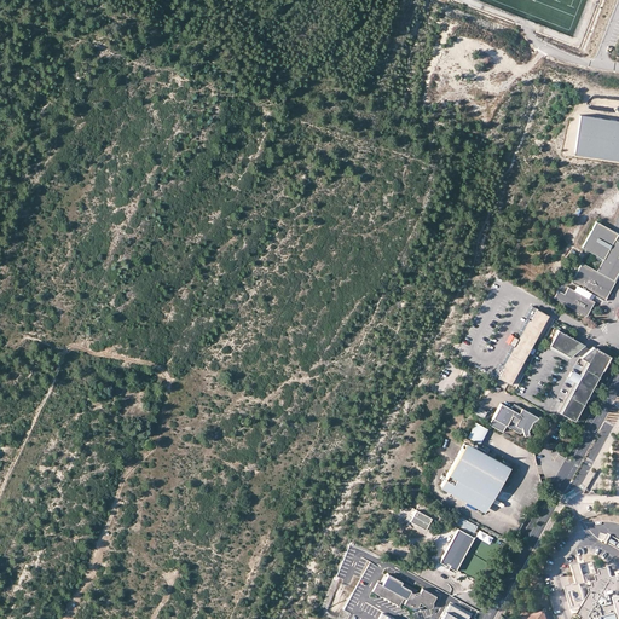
[(618,119),(579,114),(573,152),(618,160),(618,119)]
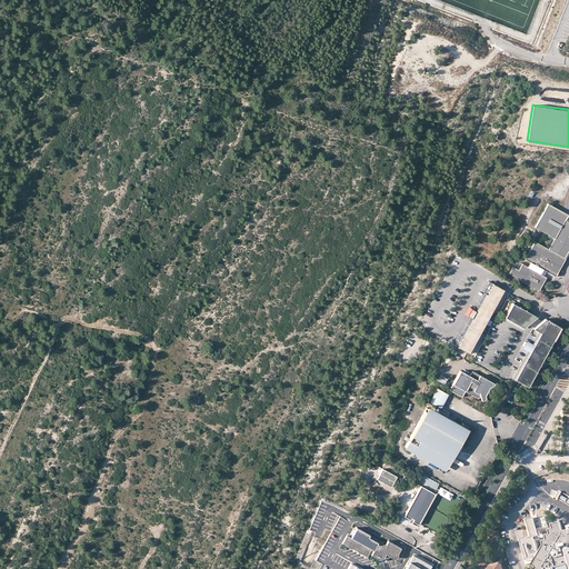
[(550,206),(547,206),(535,228),(555,239),(548,250),(535,242),(525,260),(530,263),(528,268),(522,265),(519,271),(512,268),(509,275),(539,291),(547,278),(538,273),(540,269),(552,276),(556,273),(565,259),(563,258),(568,247),(568,222),(563,220),(567,215),(550,206)]
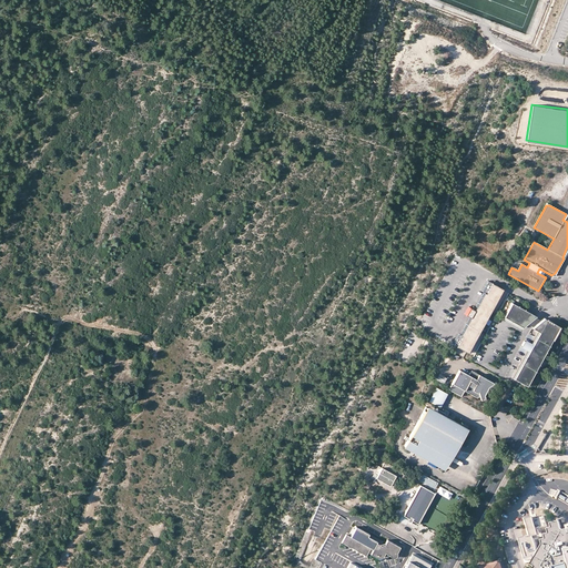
[(504,290),(493,283),(457,346),(468,353),(504,290)]
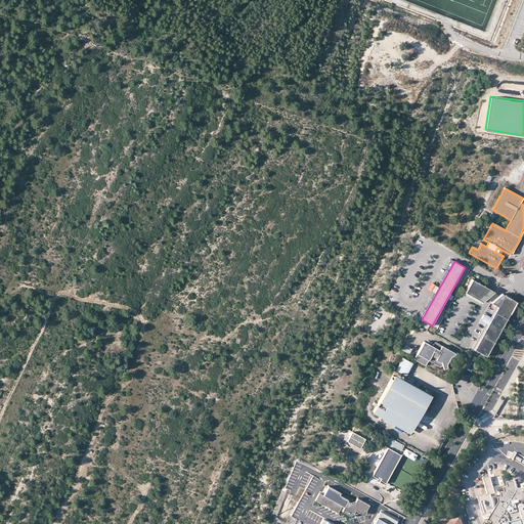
[(492,291),(473,279),(465,293),(480,301),(490,293),(492,291)]
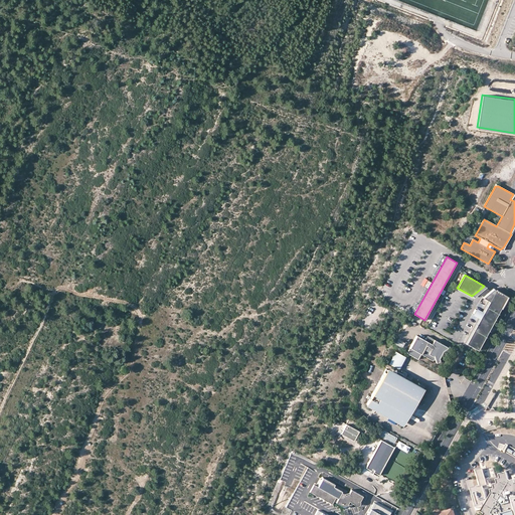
[(482,288),(472,296),(457,288),(457,289),(473,299),(483,290),(482,288)]
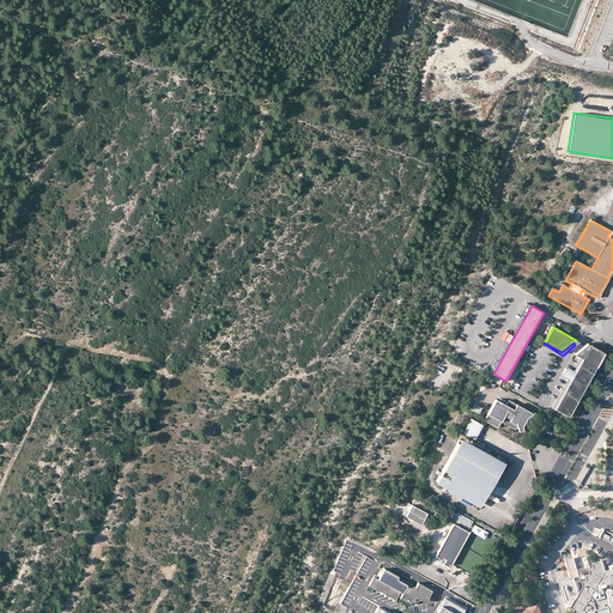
[(583,359),(554,408),(569,417),(604,353),(588,344),(575,354),(581,358),(583,359)]
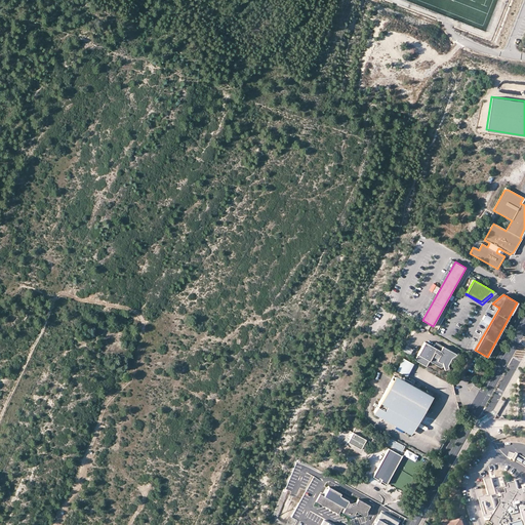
[(475,350),(499,308),(497,307),(494,312),(490,319),(489,321),(488,323),(474,350),(475,350)]
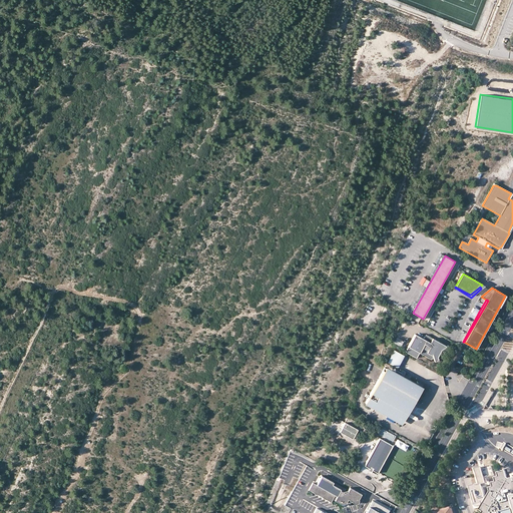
[(436,356),(437,355),(437,354),(438,353),(438,352),(438,350),(438,348),(442,347),(443,345),(424,334),(421,338),(413,334),(403,351),(415,358),(418,352),(428,359),(431,357),(433,361),(436,359),(436,358),(435,357),(436,356)]
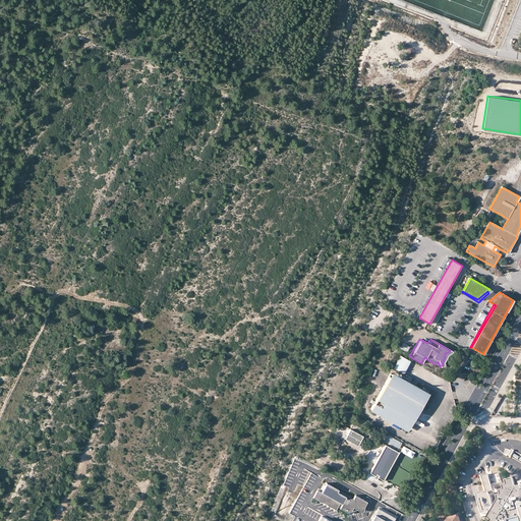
[(402,343),(399,348),(406,351),(409,346),(402,343)]
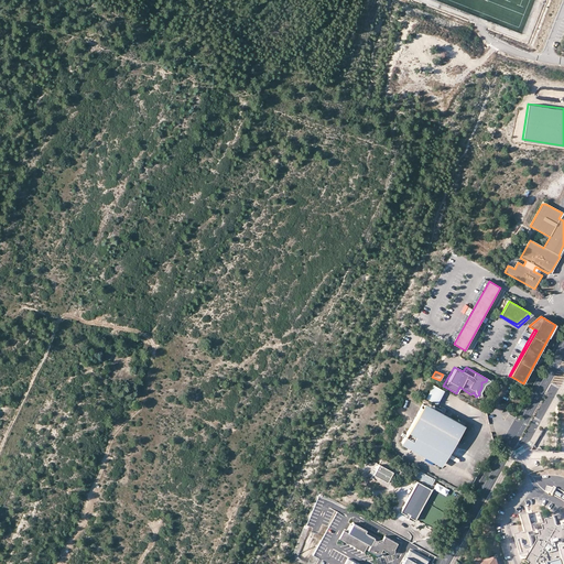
[(443,392),(433,387),(425,399),(436,404),(443,392)]
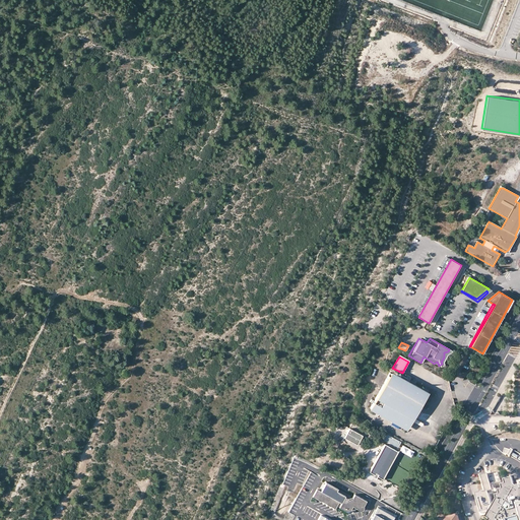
[(414,388),(412,391),(403,385),(406,380),(400,376),(397,382),(396,381),(398,378),(390,374),(389,377),(370,410),(387,419),(388,417),(402,425),(413,404),(416,406),(420,399),(421,392),(414,388)]
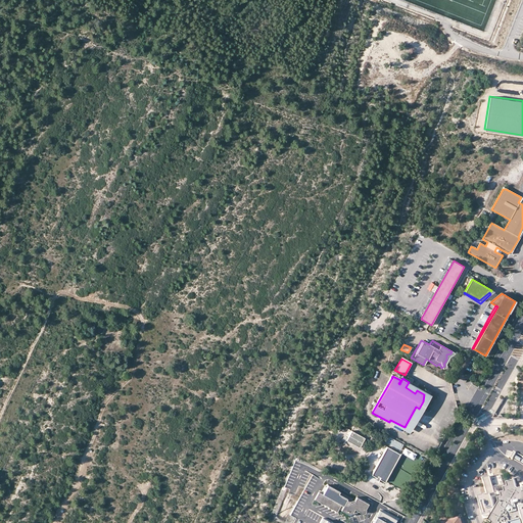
[(408,429),(419,409),(416,407),(405,427),(408,429)]
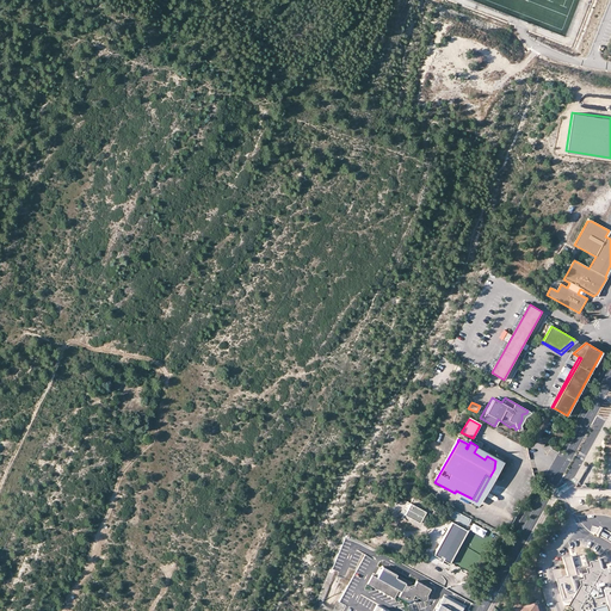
[(408,503),(405,501),(397,512),(401,514),(408,503)]
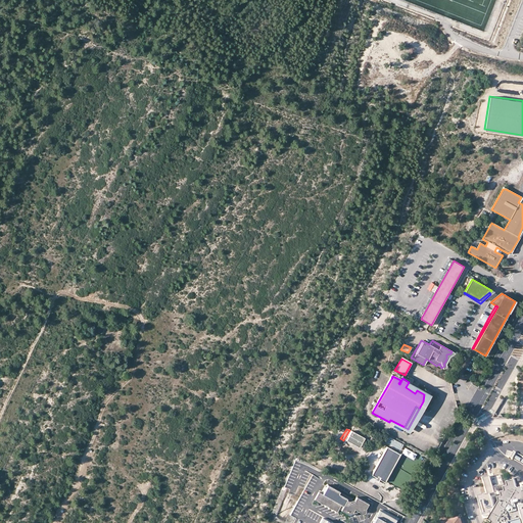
[(363,437),(349,430),(343,440),(358,447),(363,437)]
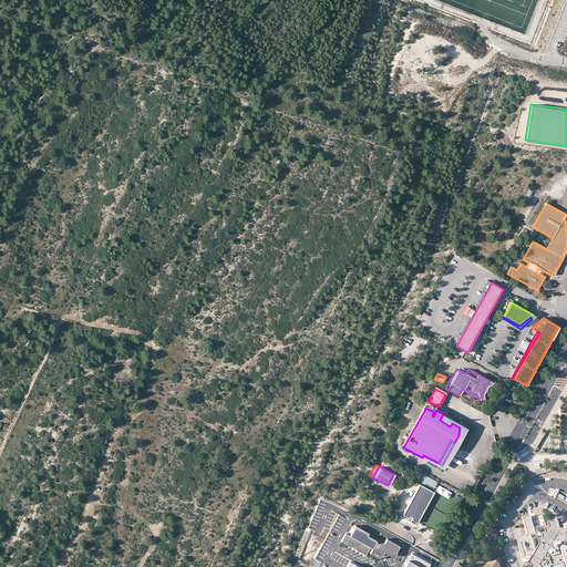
[(421,474),(418,481),(434,487),(436,481),(421,474)]
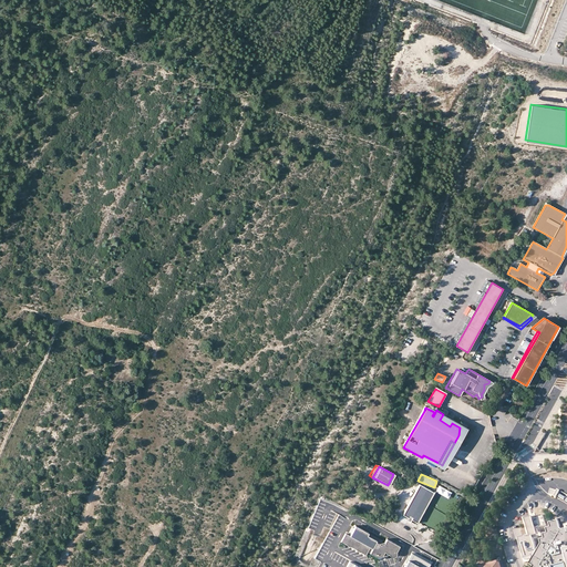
[(431,492),(416,484),(415,487),(400,514),(406,517),(408,516),(410,517),(409,519),(414,522),(431,492)]
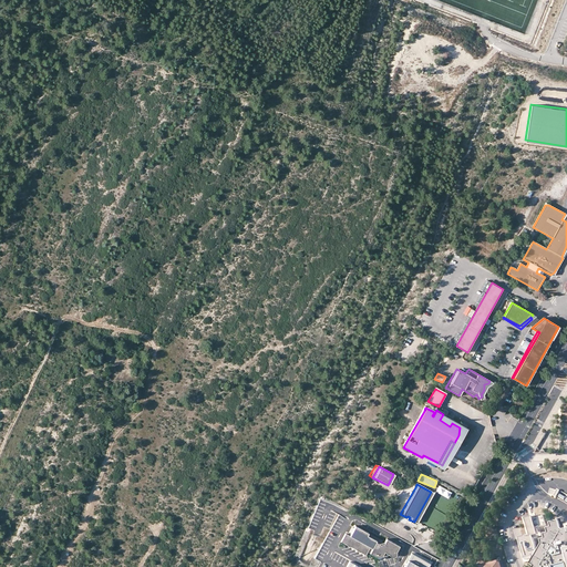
[(439,485),(435,492),(447,498),(452,492),(439,485)]
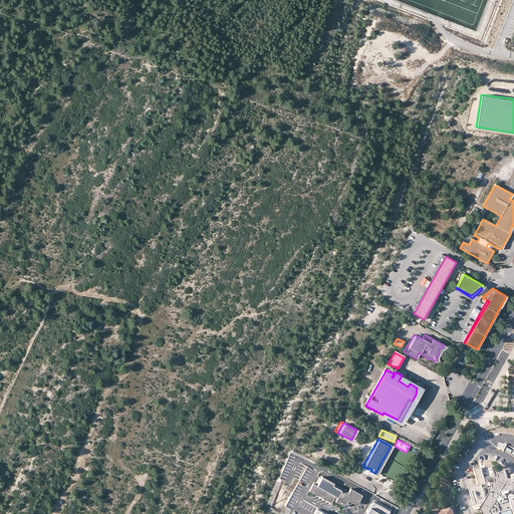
[(318,448),(315,456),(335,464),(338,457),(318,448)]
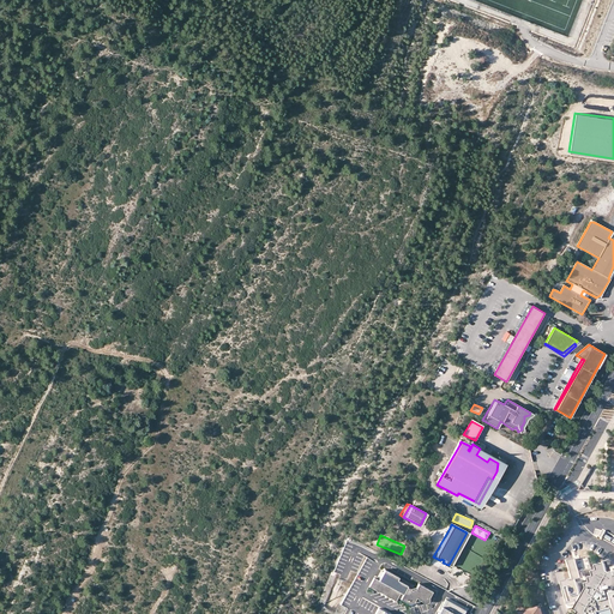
[(542,613),(542,612),(534,613),(613,613),(613,599),(613,597),(613,596),(613,572),(611,573),(609,566),(599,567),(600,573),(595,575),(595,579),(591,579),(593,585),(588,587),(588,591),(577,613),(542,613)]
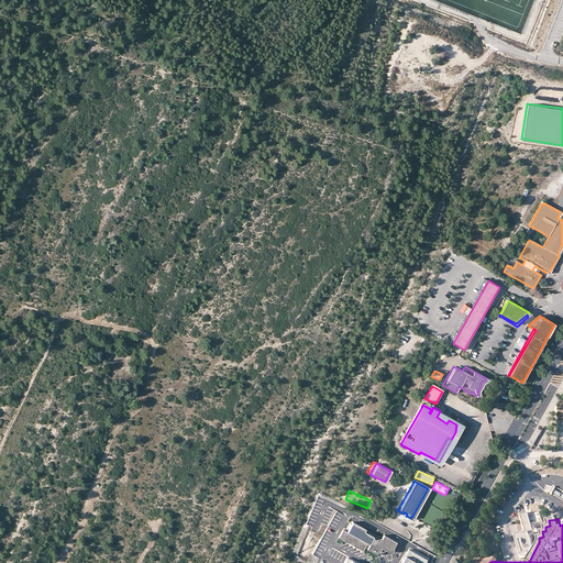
[(366,529),(352,521),(346,532),(342,529),(338,537),(362,550),(364,547),(366,548),(366,549),(374,553),(375,554),(378,554),(378,550),(385,549),(386,551),(388,552),(389,553),(390,552),(392,551),(393,550),(393,549),(393,548),(396,541),(383,534),(381,540),(378,539),(378,540),(373,538),(373,537),(364,532),(366,529)]
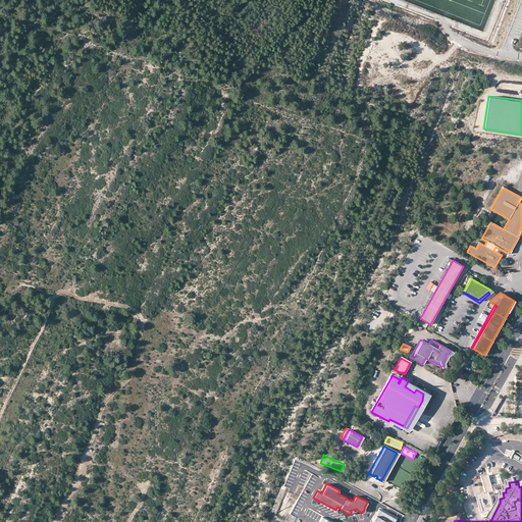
[(332,516),(335,510),(327,507),(325,513),(332,516)]
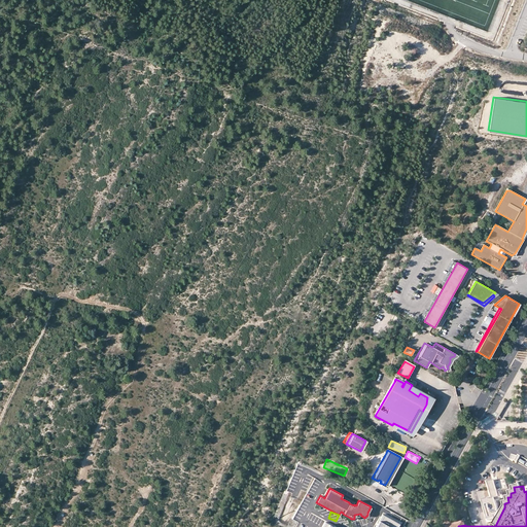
[(376,526),(334,526),(326,523),(323,526),(398,526),(399,525),(383,515),(376,526)]
